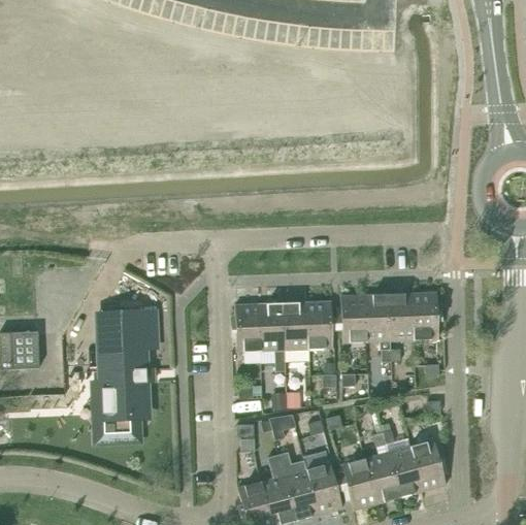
[(413,292),(415,338),(439,337),(437,291),(413,292)]
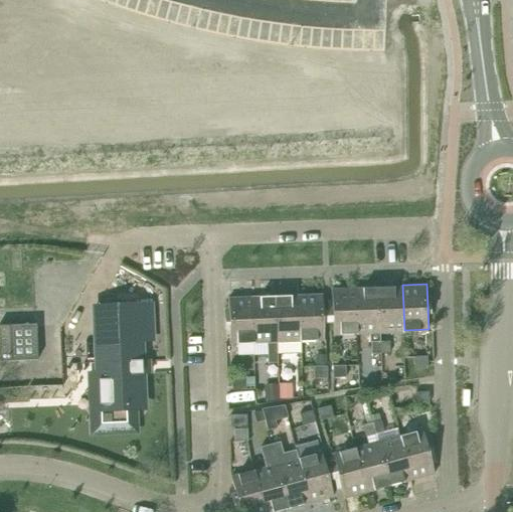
[(381,331),(404,330),(402,285),(379,286),(381,331)]
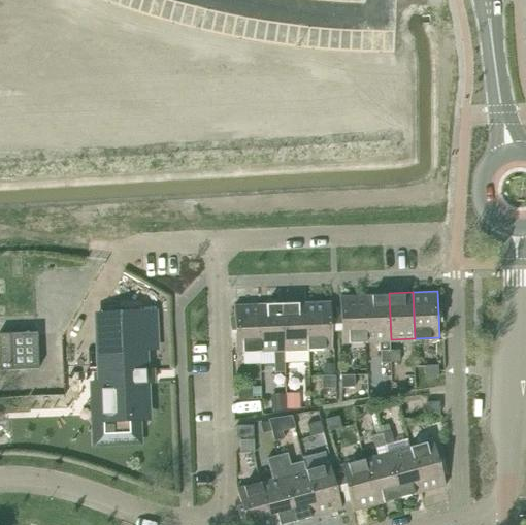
[(391,348),(391,339),(389,293),(365,294),(367,340),(381,339),(381,348),(391,348)]
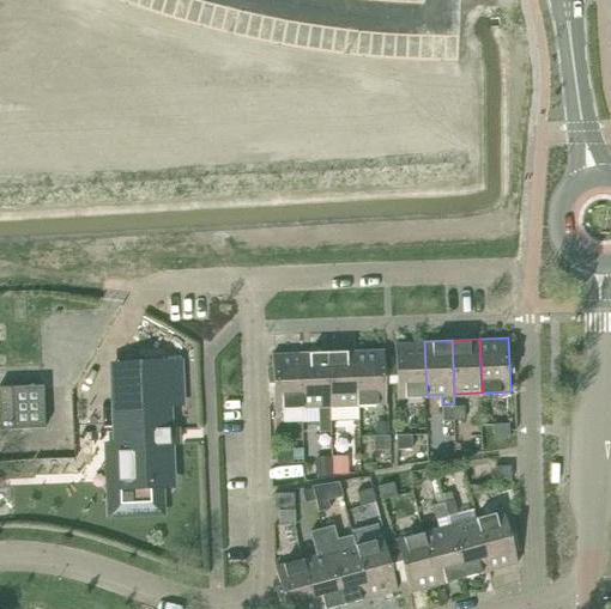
[(397,342),(398,396),(427,395),(424,341),(397,342)]
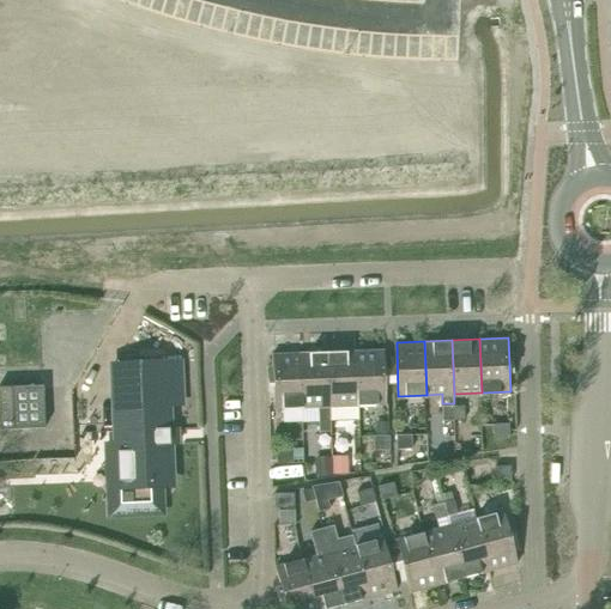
[(357,349),(358,403),(387,402),(385,348),(357,349)]
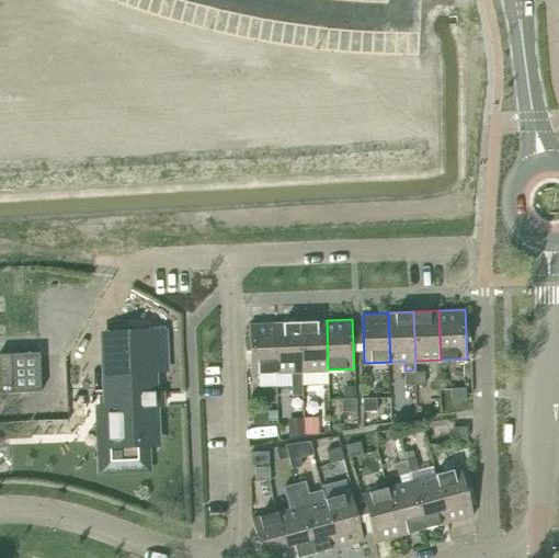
[(304,371),(328,369),(327,320),(301,321),(304,371)]
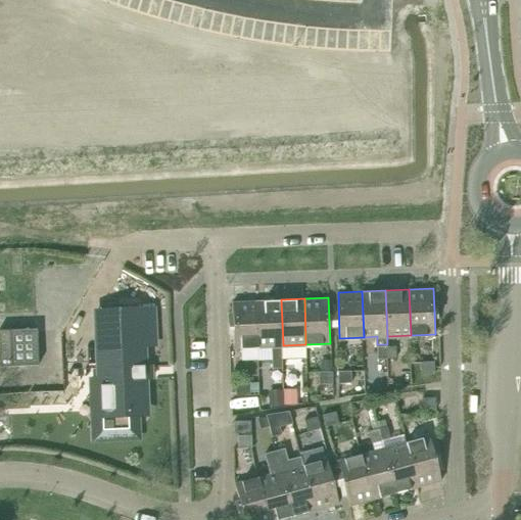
[(283,345),(281,299),(257,300),(259,346),(273,345),(273,367),(284,367),(283,345)]
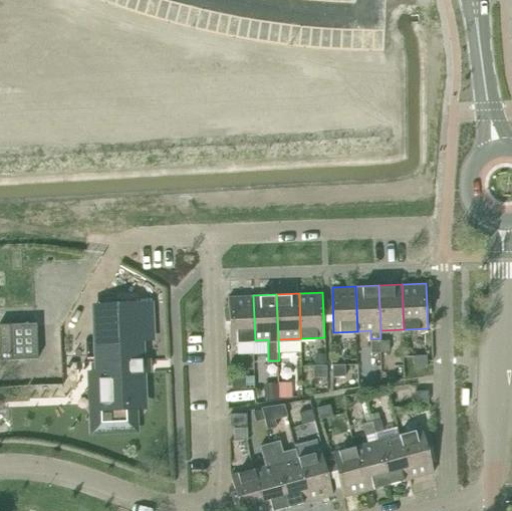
[(229,296),(231,341),(255,340),(253,295),(229,296)]
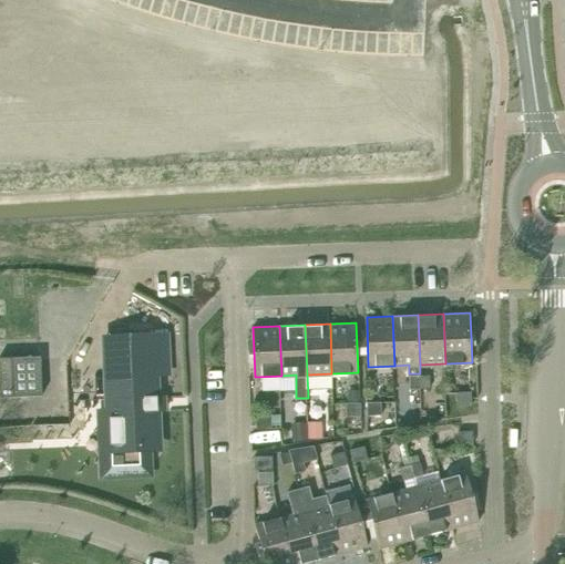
[(167,334),(108,336),(114,468),(143,467),(142,448),(160,447),(155,371),(168,370),(167,334)]
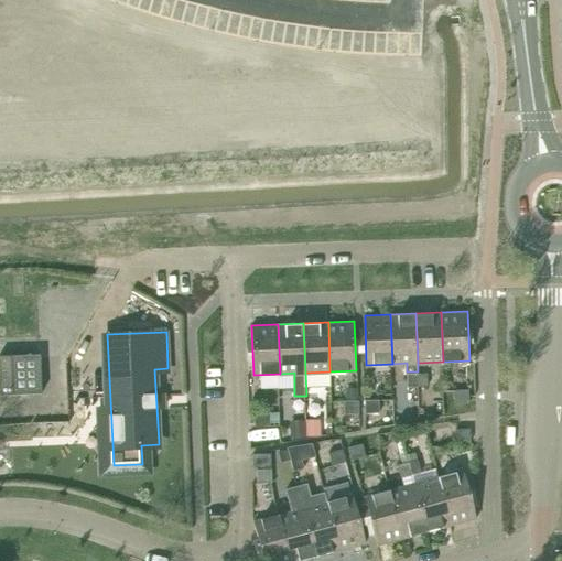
[(0,387),(0,394),(41,392),(39,353),(0,354),(0,387)]
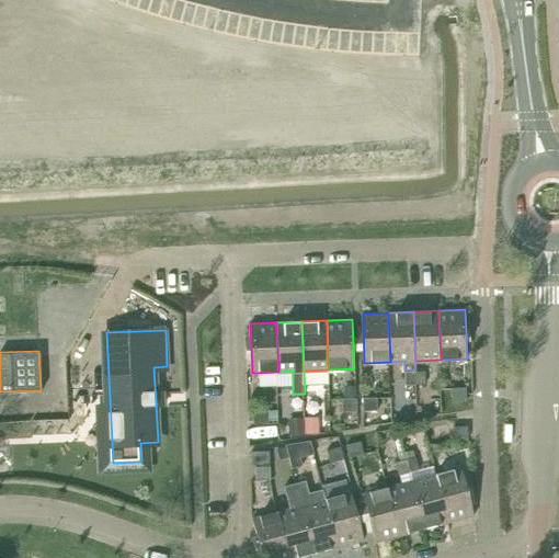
[(407,383),(417,383),(415,369),(406,371),(407,383)]
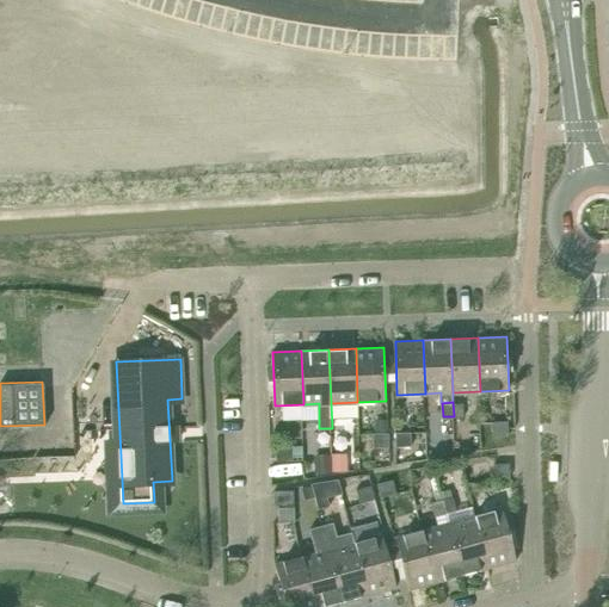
[(453,402),(454,416),(465,416),(463,402),(453,402)]
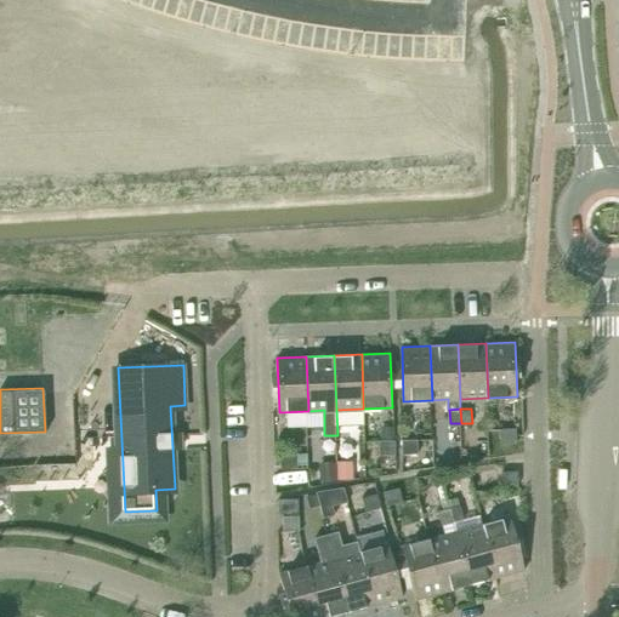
[(396,423),(380,424),(380,439),(396,438),(396,423)]
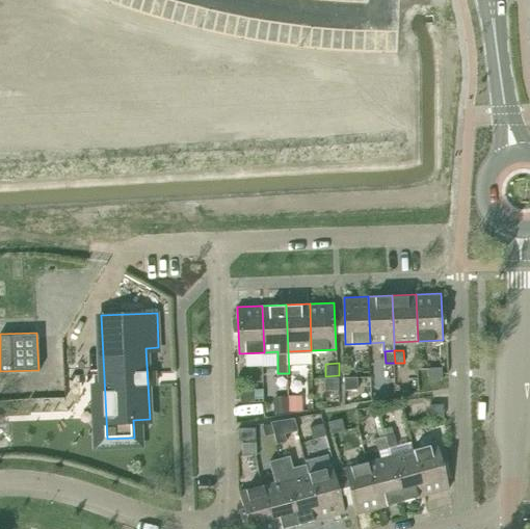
[(326,389),(339,388),(339,375),(325,376),(326,389)]
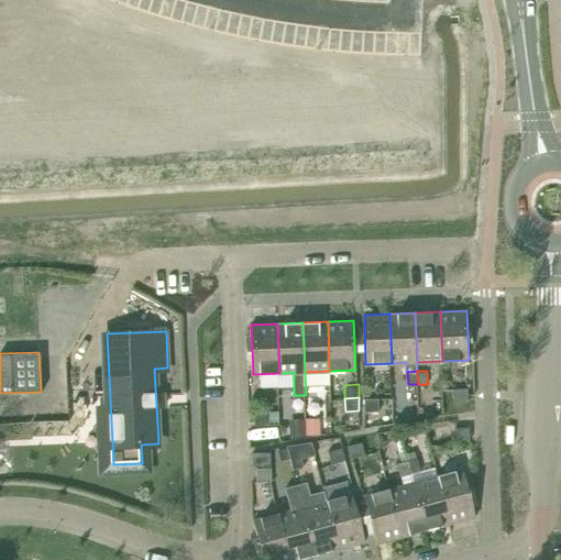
[(290,418),(290,436),(306,436),(306,417),(290,418)]
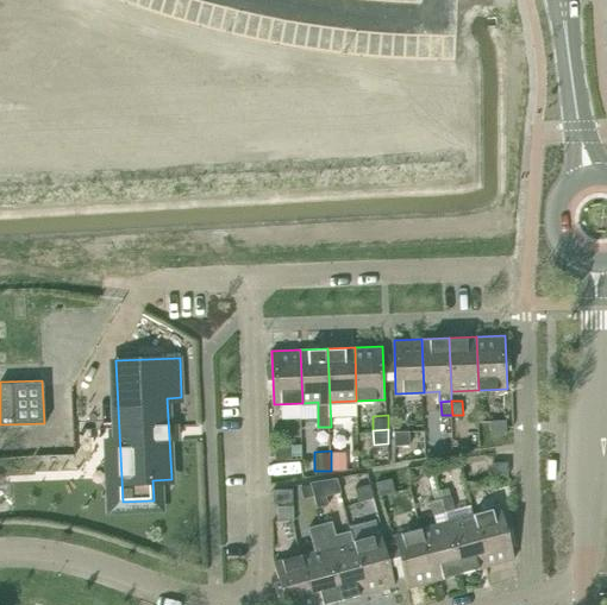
[(331,451),(332,470),(348,468),(346,451),(331,451)]
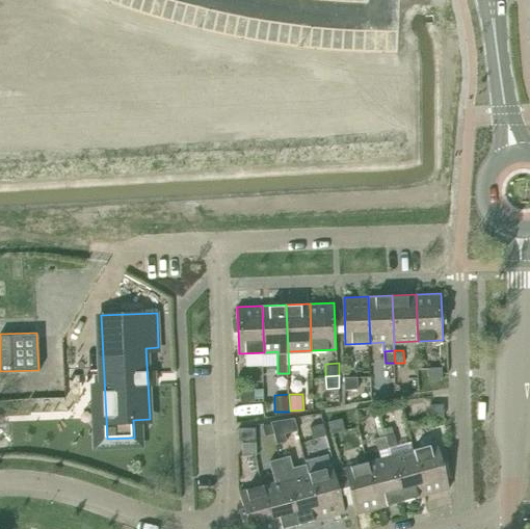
[(343,417),(329,420),(330,426),(344,423),(343,417)]
